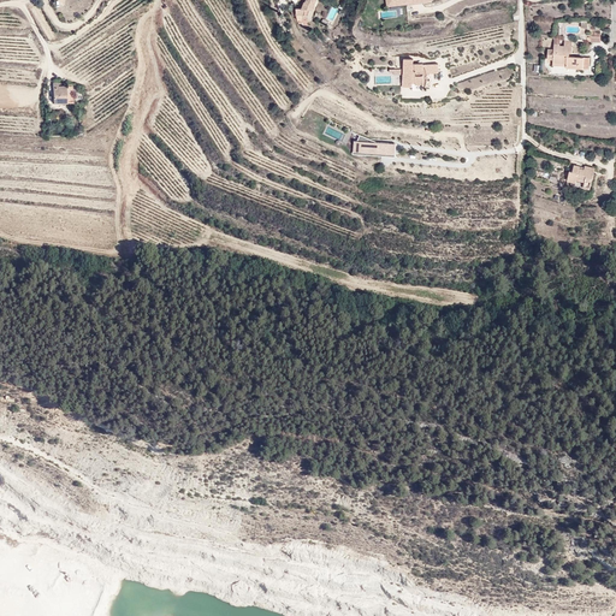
[(313,11),(317,0),(307,0),(303,10),(297,9),(297,15),(304,16),(303,19),(309,19),(309,16),(311,11),(313,11)]
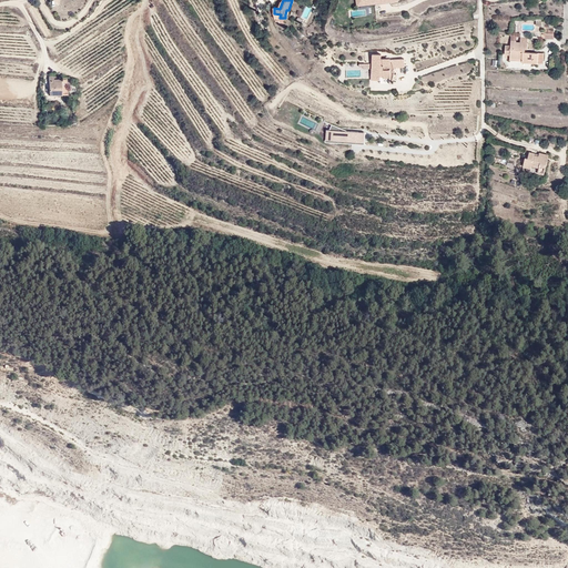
[(517,38),(513,38),(511,43),(507,43),(506,52),(511,52),(511,56),(524,56),(524,60),(539,61),(539,58),(545,58),(545,50),(526,50),(526,46),(528,46),(529,31),(521,31),(521,40),(517,40),(517,38)]
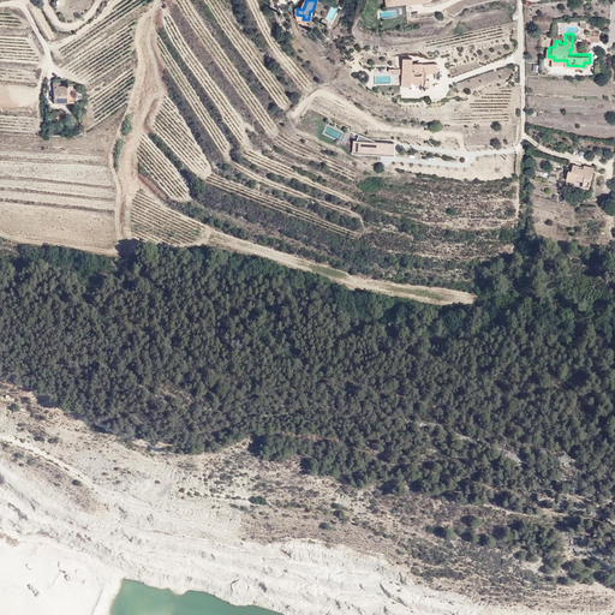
[(411,59),(402,58),(401,69),(401,73),(402,75),(402,78),(401,78),(400,83),(410,84),(410,82),(413,82),(413,84),(421,84),(421,90),(424,85),(425,82),(425,77),(424,77),(424,76),(425,76),(425,73),(436,73),(436,64),(421,64),(421,63),(411,64),(411,59)]
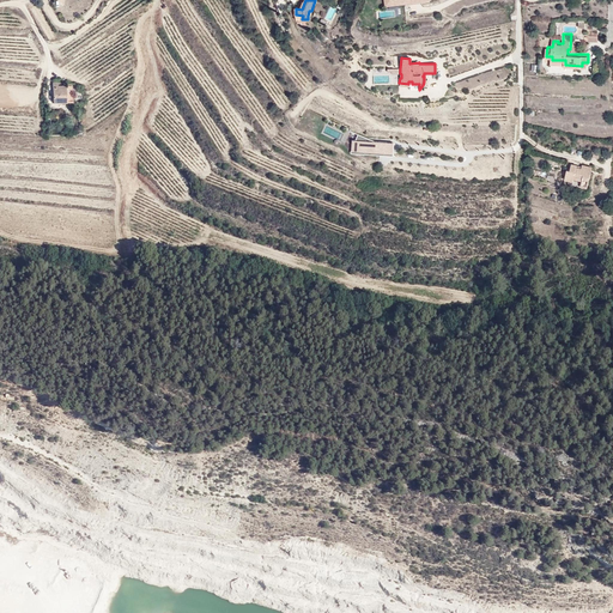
[(76,84),(54,84),(55,105),(73,103),(76,84)]
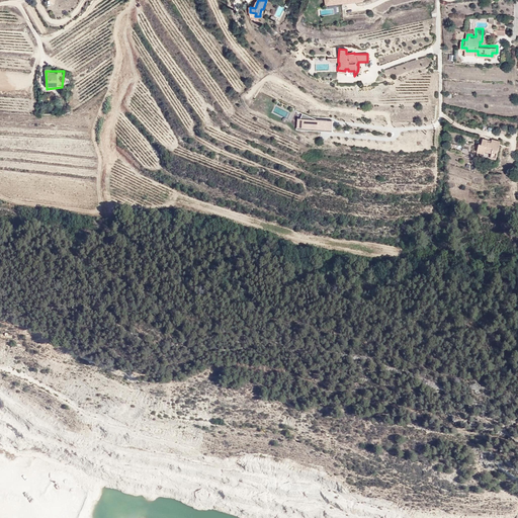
[(332,132),(333,120),(297,119),(296,131),(332,132)]
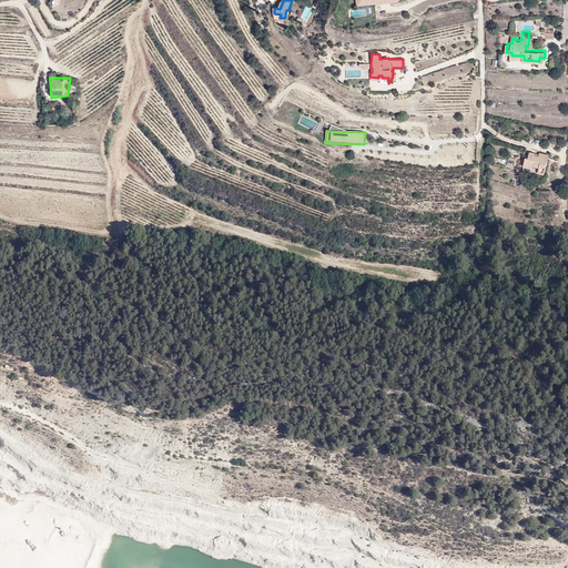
[(531,150),(526,148),(524,155),(521,154),(519,164),(527,166),(528,163),(534,165),(534,169),(541,171),(546,153),(536,151),(535,153),(531,152),(531,150)]
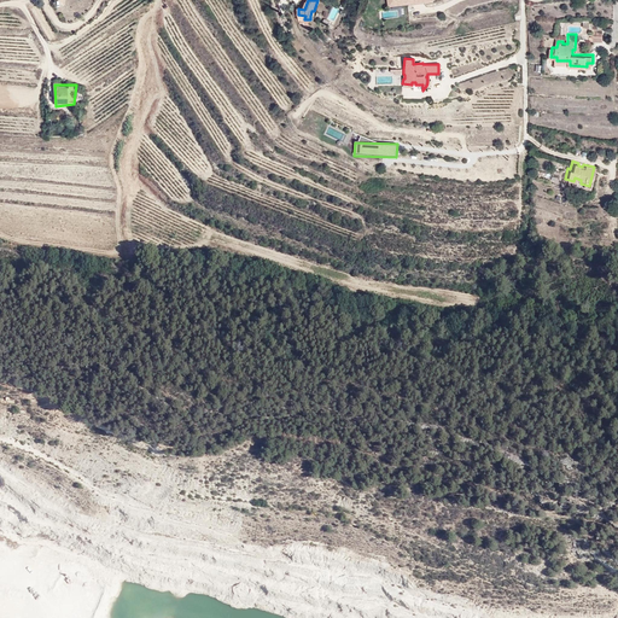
All buildings are outlined.
